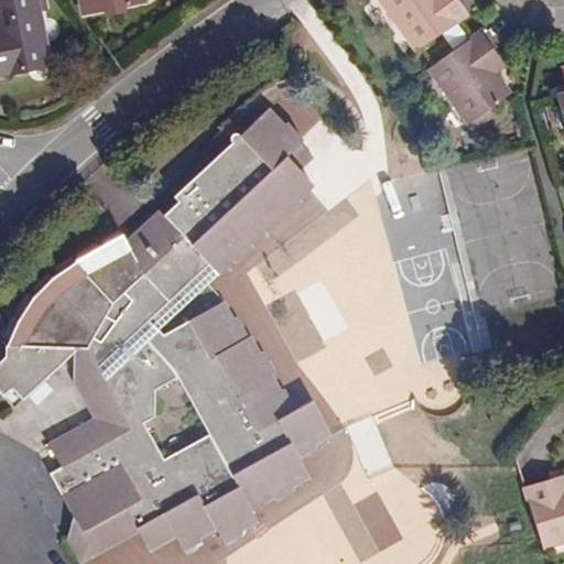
[(0,75),(50,65),(36,0),(0,0),(0,6),(8,4),(13,34),(3,36),(2,30),(0,30),(0,75)]
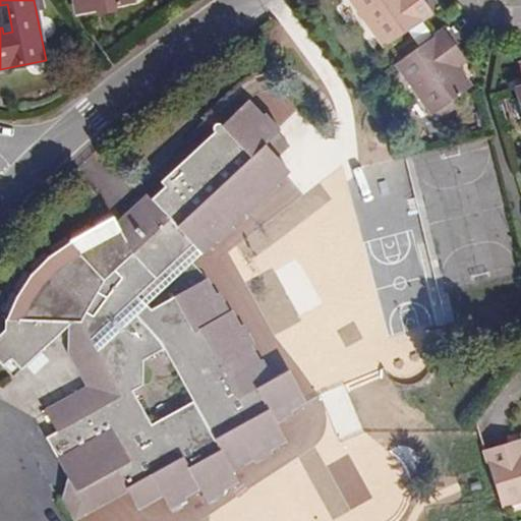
[(76,0),(79,12),(134,2),(133,0),(76,0)]
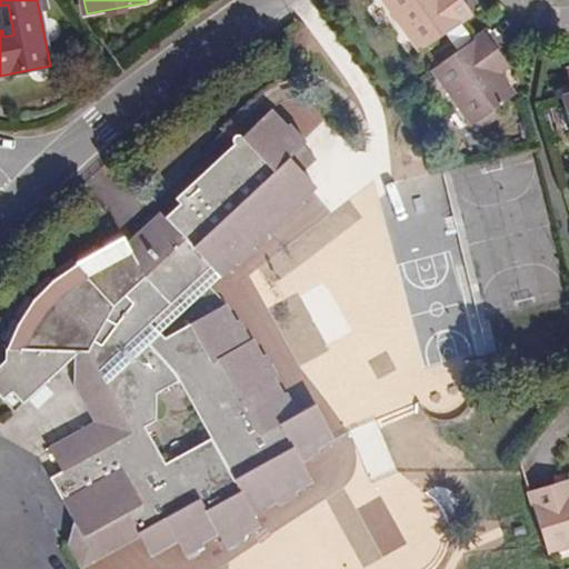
[(379,0),(418,52),(471,15),(460,0),(379,0)]
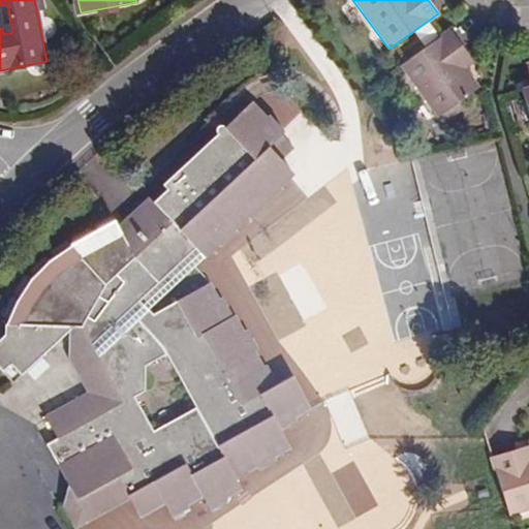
[(3,34),(12,32),(7,4),(0,5),(0,19),(2,28),(3,34)]
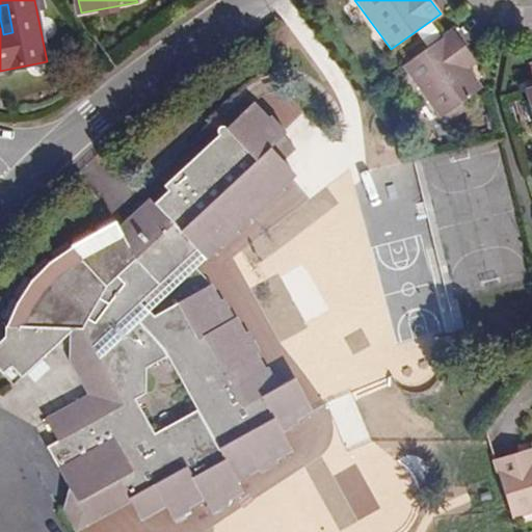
[(452,30),(403,64),(441,116),(479,89),(466,70),(475,62),(452,30)]
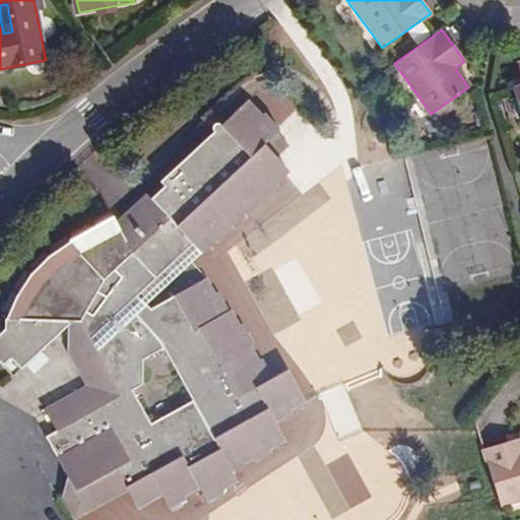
[(7,313),(4,319),(3,329),(0,331),(0,364),(1,366),(9,358),(19,369),(66,325),(70,322),(79,322),(89,339),(137,296),(192,245),(200,253),(213,240),(215,243),(232,228),(230,225),(243,213),(245,215),(276,186),(274,184),(288,171),(263,144),(279,129),(264,113),(261,116),(246,100),(158,182),(163,186),(149,199),(145,194),(115,221),(110,212),(92,221),(94,225),(89,229),(87,224),(70,235),(72,238),(67,242),(64,238),(49,249),(52,253),(46,257),(43,253),(29,266),(34,270),(28,275),(24,271),(14,287),(18,290),(14,297),(10,294),(3,312),(7,313)]
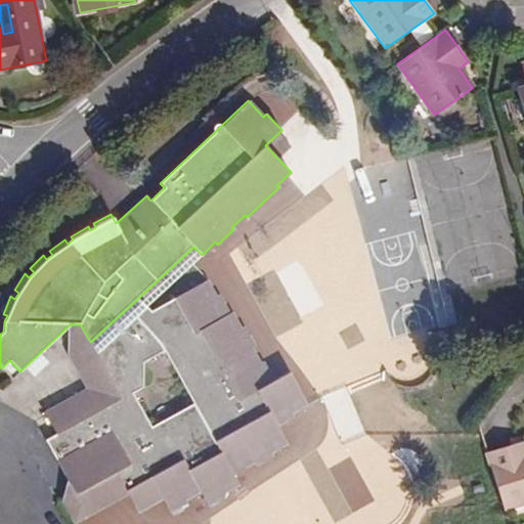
[(77,373),(96,354),(146,307),(202,255),(193,247),(138,298),(90,342),(80,324),(71,324),(67,328),(68,355),(77,373)]
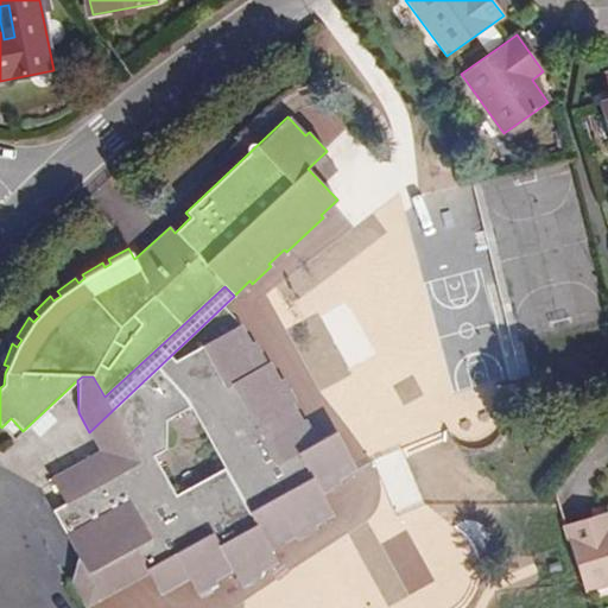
[(77,556),(87,574),(135,548),(151,572),(150,574),(160,595),(188,580),(196,595),(217,584),(215,581),(232,571),(240,587),(260,576),(259,572),(278,563),(270,550),(293,537),(296,540),(316,529),(315,525),(334,514),(322,493),(340,483),(337,480),(358,469),(336,431),(317,442),(304,419),(302,422),(292,404),(296,403),(282,379),(279,380),(268,362),(266,363),(253,342),(251,343),(240,325),(175,361),(170,356),(112,411),(89,432),(99,451),(51,479),(64,504),(52,511),(65,534),(64,534),(77,556)]
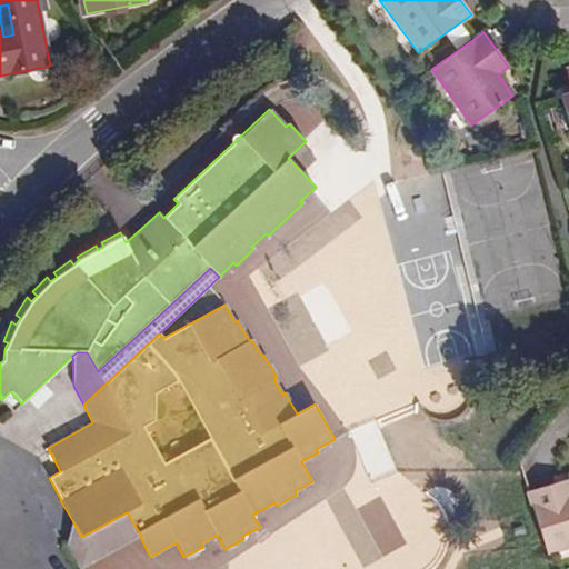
[(1,400),(13,412),(21,403),(10,391),(1,400)]
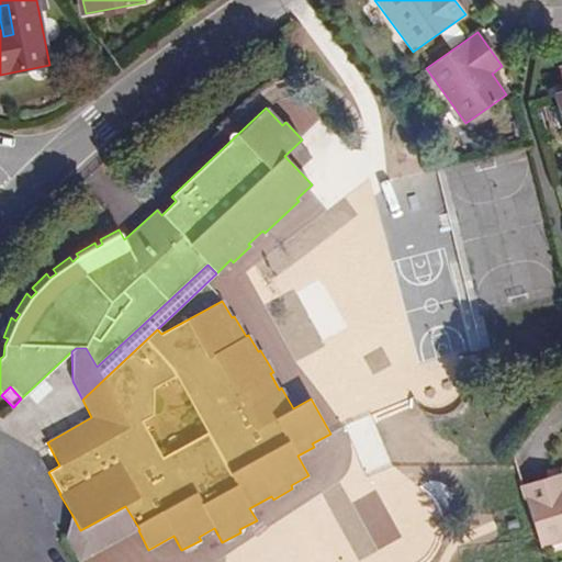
[(551,478),(554,489),(561,486),(561,474),(561,473),(551,478)]
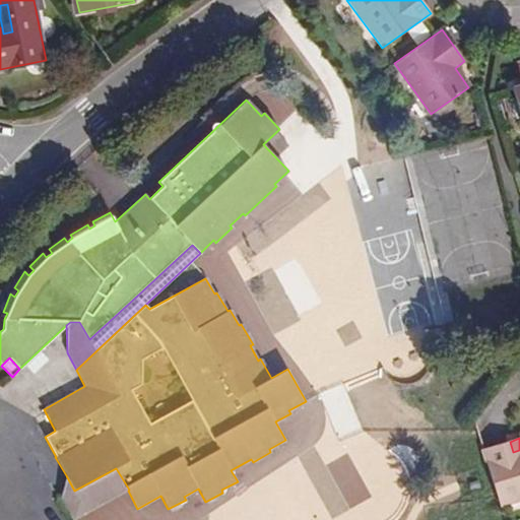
[(482,450),(500,506),(519,499),(519,450),(513,452),(510,442),(482,450)]
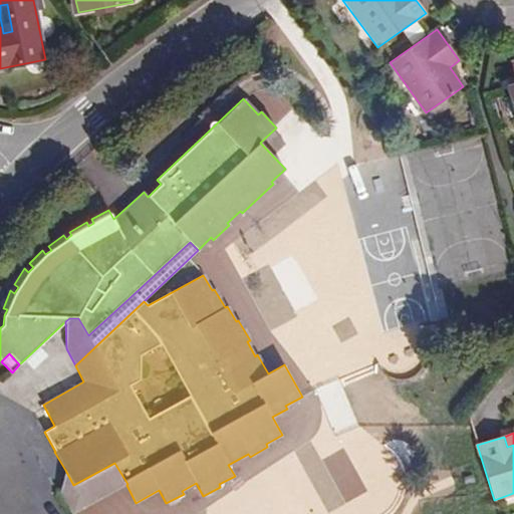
[(59,493),(71,513),(72,513),(126,485),(127,484),(114,463),(73,485),(65,470),(59,493)]
